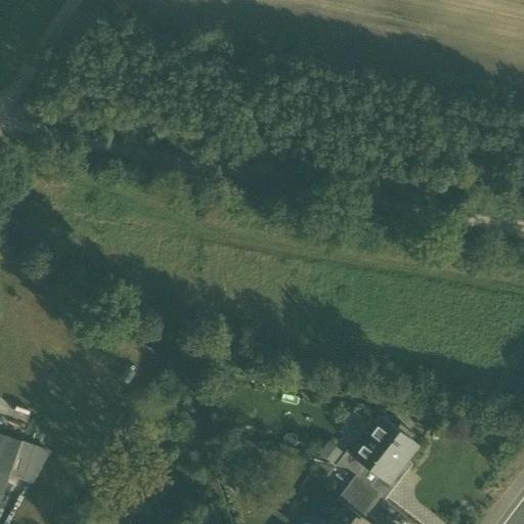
[(396,430),(380,417),(350,455),(389,485),(403,467),(407,470),(411,464),(408,461),(419,446),(409,440),(413,435),(400,425),(396,430)]
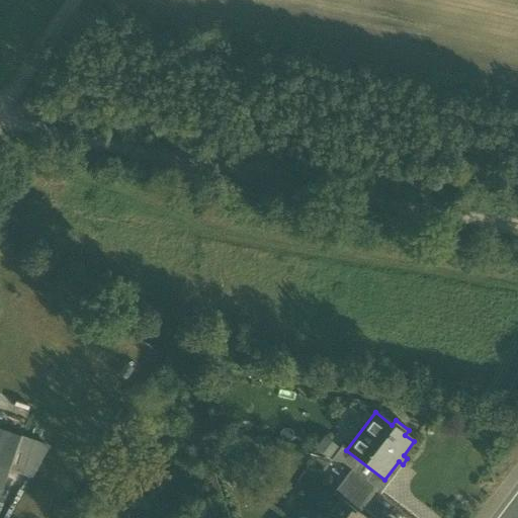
[(0,499),(10,471),(21,476),(33,443),(0,431),(0,499)]
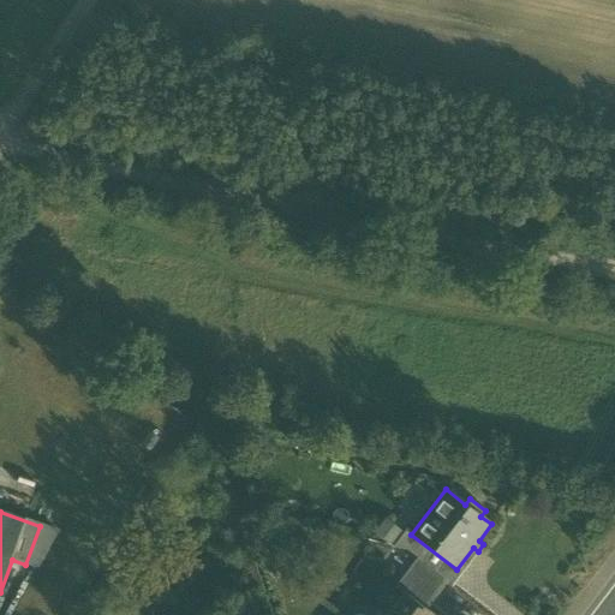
[(59,533),(40,526),(25,565),(39,568),(59,533)]
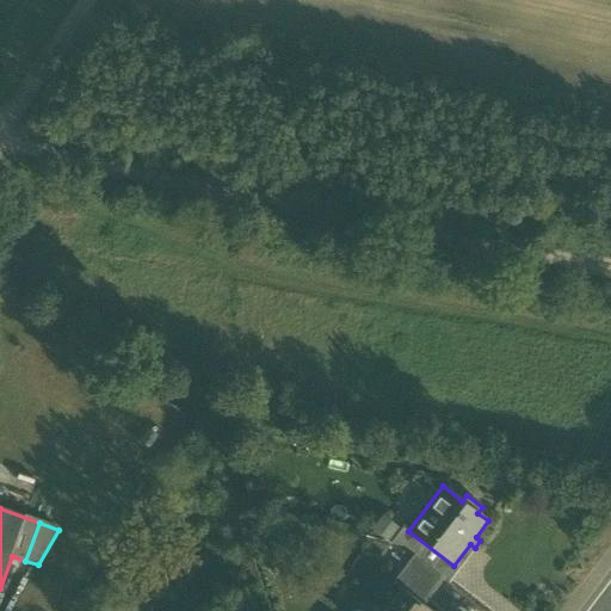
[(405,547),(421,559),(429,548),(408,531),(403,528),(392,543),(405,547)]
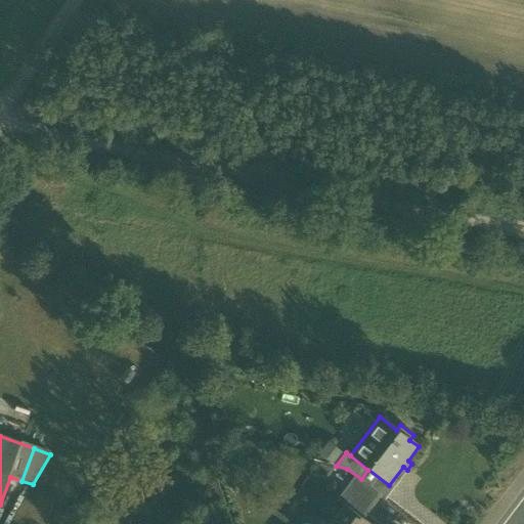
[(367,470),(361,479),(383,494),(390,485),(389,485),(367,470)]
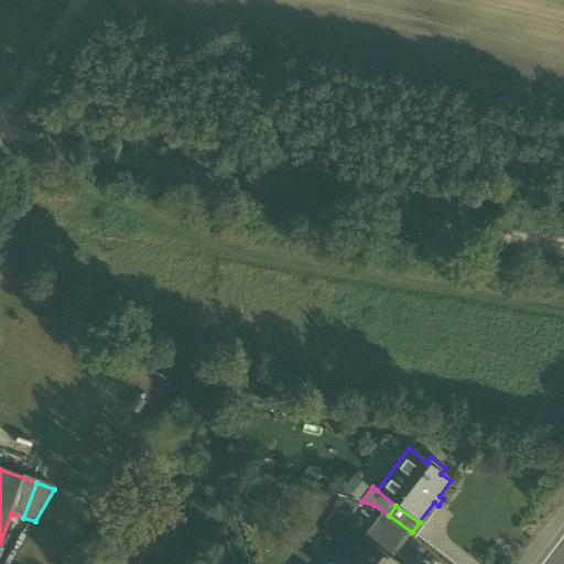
[(372,545),(384,554),(404,528),(389,516),(383,511),(364,539),(372,545)]
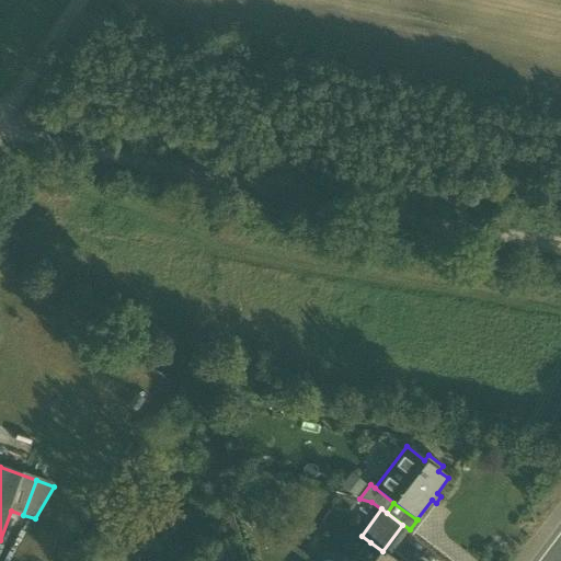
[(409,529),(402,525),(382,551),(389,557),(409,529)]
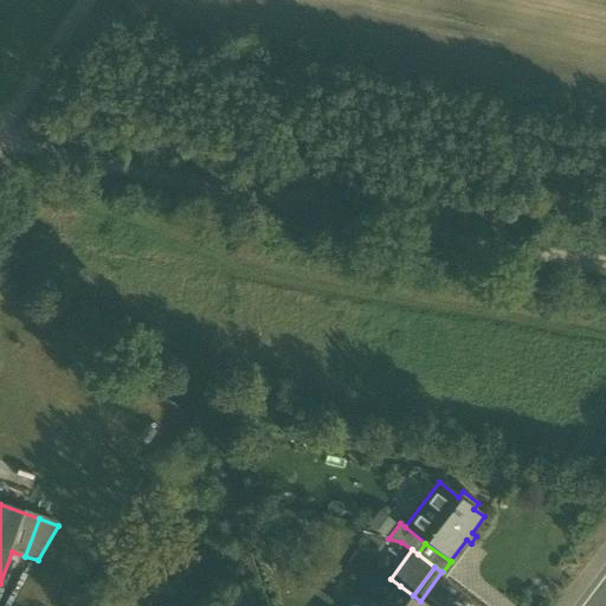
[(400,586),(384,605),(426,605),(413,595),(400,586)]
